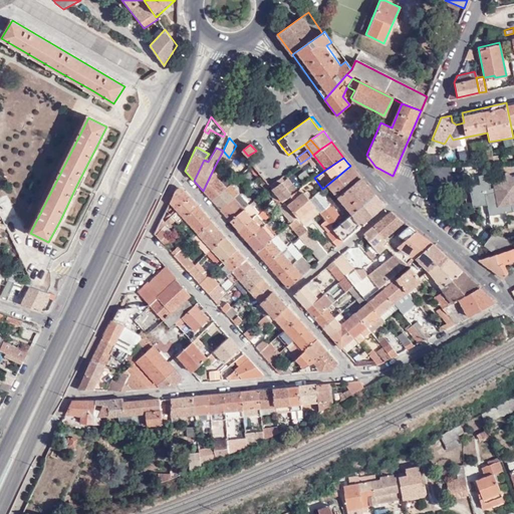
[(252,165),(249,167),(256,177),(259,174),(252,165)]
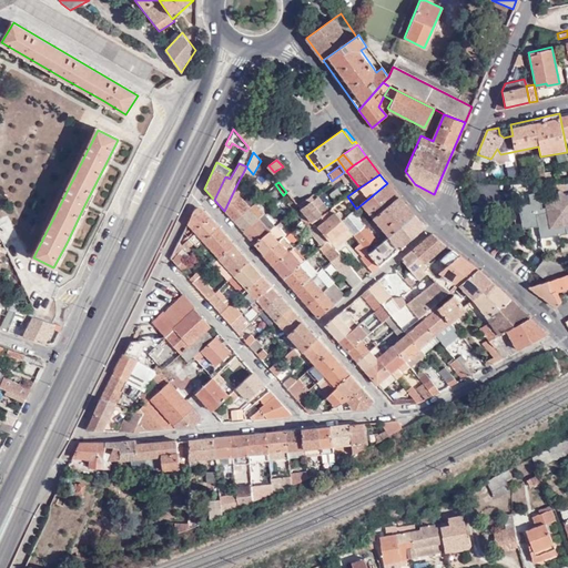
[(398,196),(387,183),(362,204),(372,216),(398,196)]
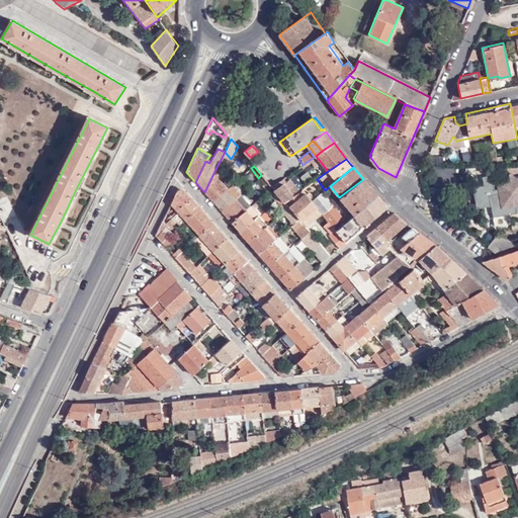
[(211,201),(232,184),(226,177),(216,169),(204,192),(211,201)]
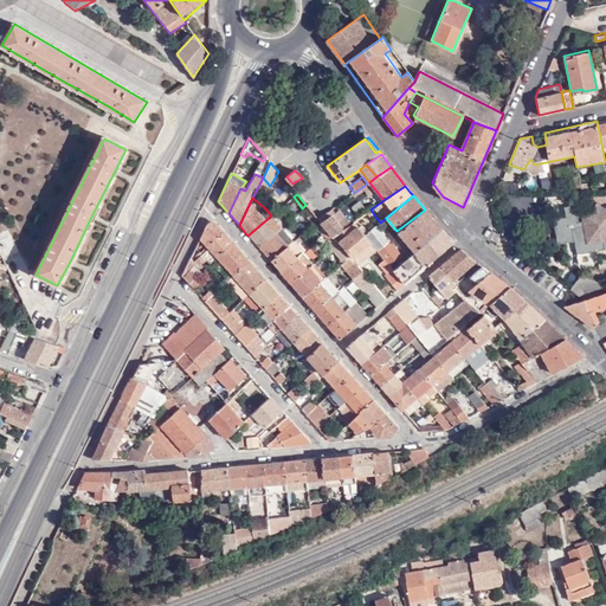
[(605,249),(605,207),(603,208),(600,205),(600,204),(599,202),(594,202),(593,206),(594,207),(592,211),(581,213),(584,227),(573,229),(577,255),(605,249)]
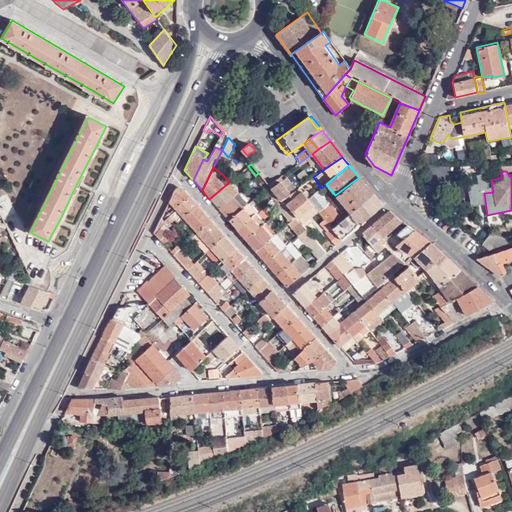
[(287,196),(289,194),(297,189),(287,177),(283,180),(280,176),(279,176),(268,184),(270,187),(276,194),(281,200),(287,196)]
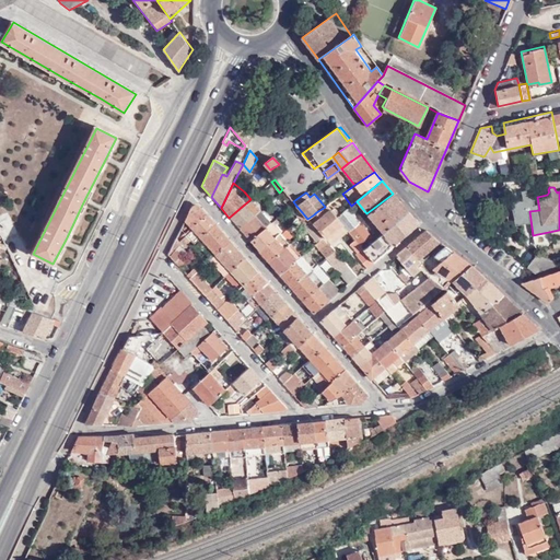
[(408,211),(393,194),(366,213),(382,233),(408,211)]
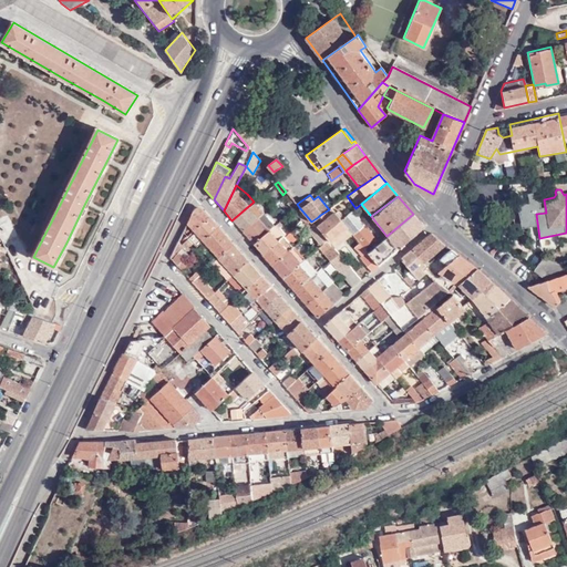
[(292,208),(297,204),(290,197),(287,200),(292,208)]
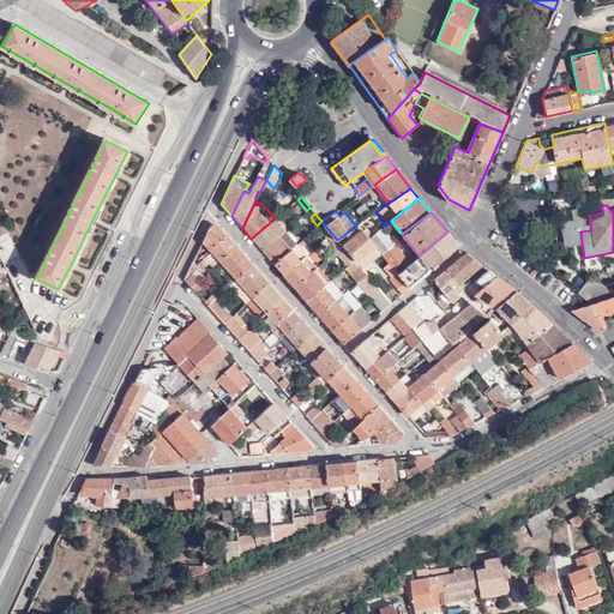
[(284,230),(275,218),(251,239),(262,250),(284,230)]
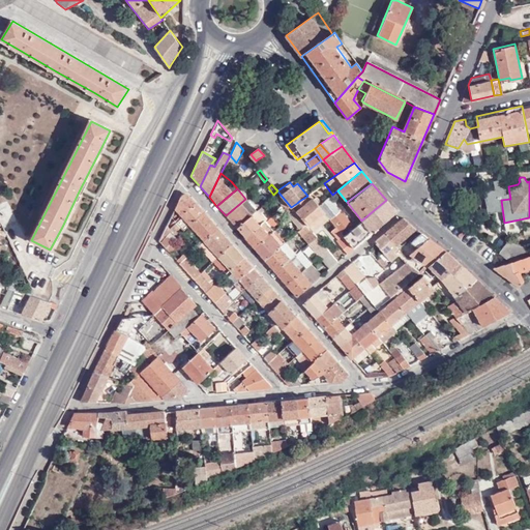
[(280,194),(277,190),(273,195),(282,204),(286,201),(280,194)]
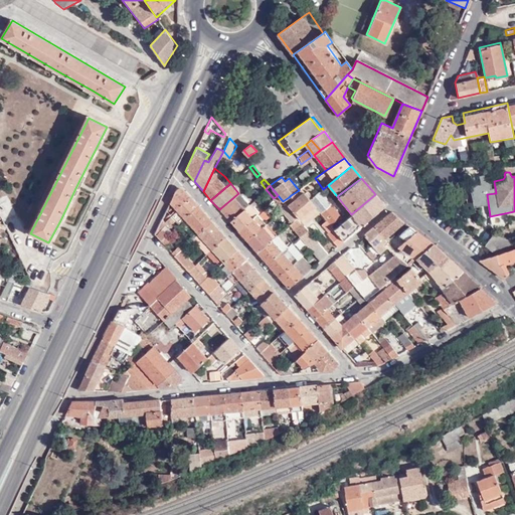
[(176,189),(169,202),(177,209),(189,197),(181,188),(180,187),(176,189)]
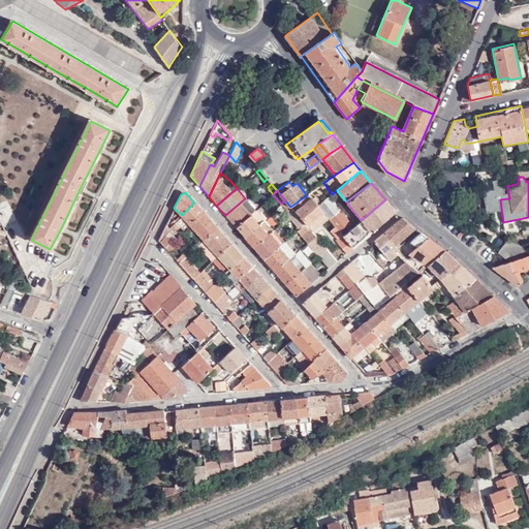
[(323,213),(318,206),(309,193),(299,200),(297,203),(301,208),(294,212),(307,225),(323,213)]
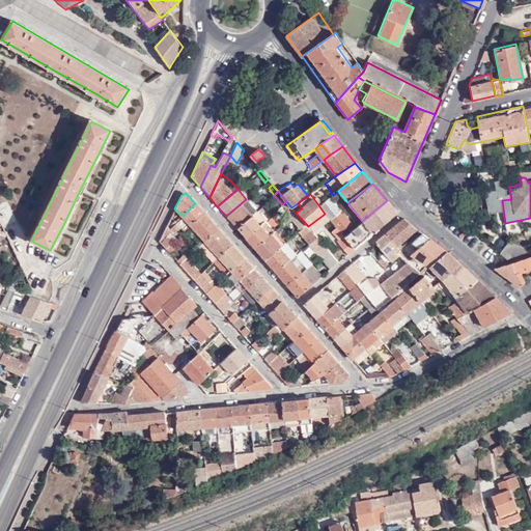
[(342,206),(333,195),(319,206),(325,214),(329,218),(339,210),(342,206)]
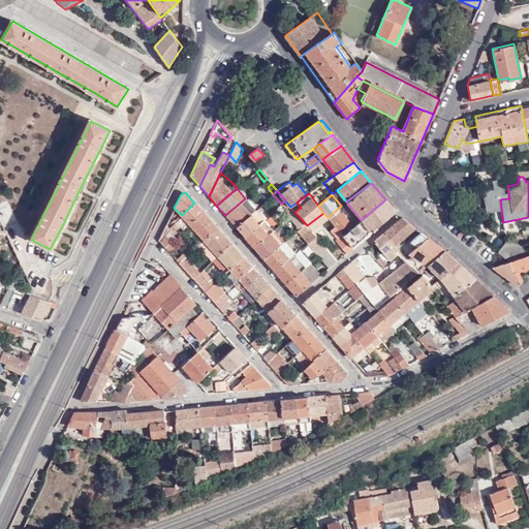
[(254,211),(245,198),(225,215),(236,227),(254,211)]
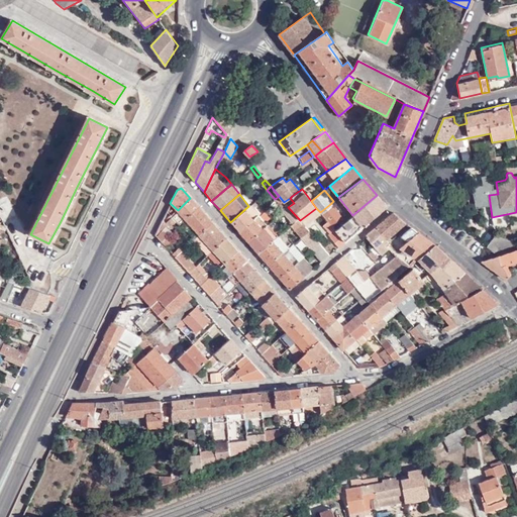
[(386,207),(377,195),(352,215),(334,230),(343,242),(386,207)]
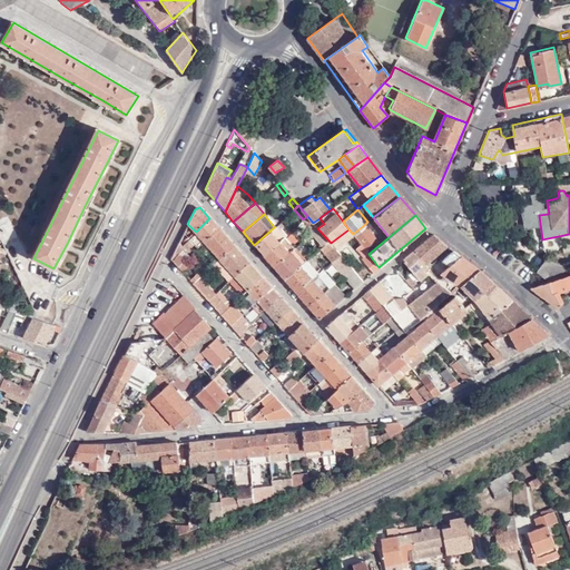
[(307,216),(303,219),(312,231),(316,227),(313,223),(307,216)]
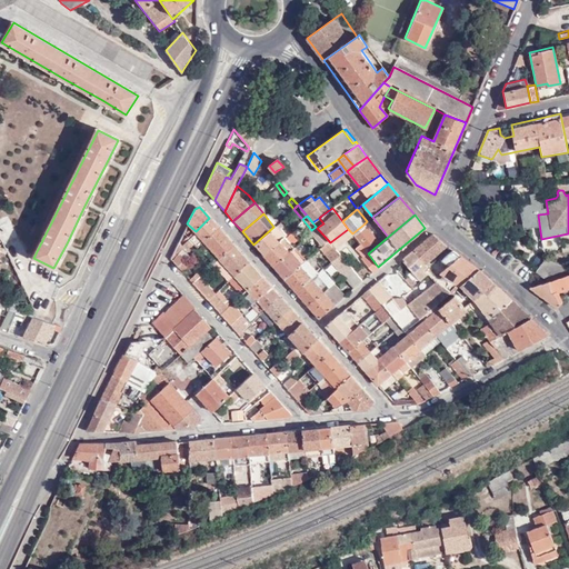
[(209,218),(196,231),(186,240),(181,245),(186,250),(192,243),(196,246),(203,240),(205,242),(219,229),(209,218)]
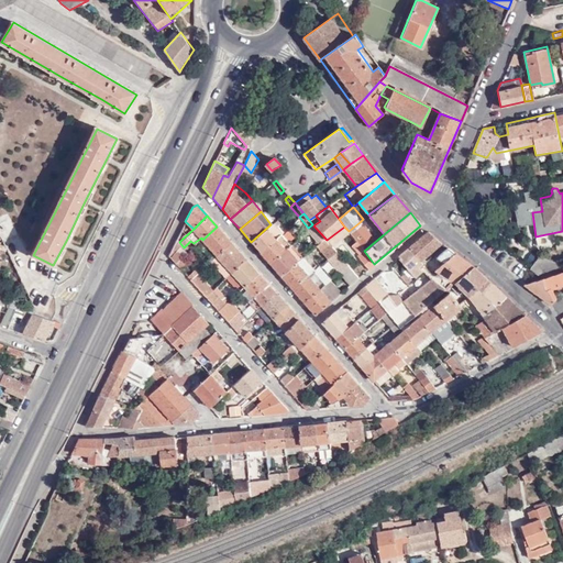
[(273,222),(271,224),(251,242),(256,249),(260,253),(275,239),(283,232),(273,222)]
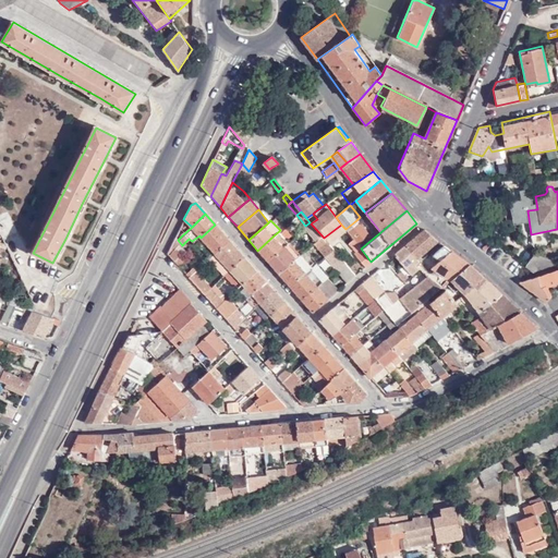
[(367,234),(356,220),(346,229),(356,243),(367,234)]
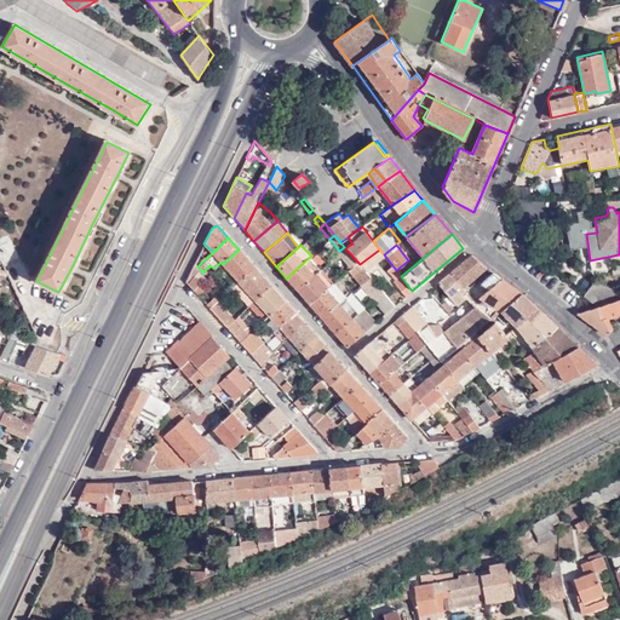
[(336,253),(351,271),(360,264),(345,248),(344,247),(339,251),(336,253)]
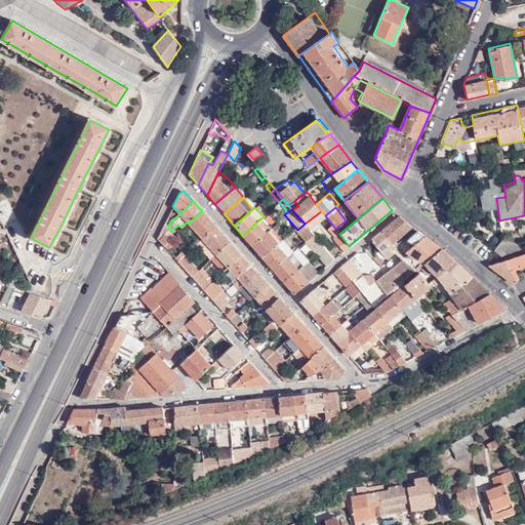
[(215,226),(202,211),(189,224),(202,238),(215,226)]
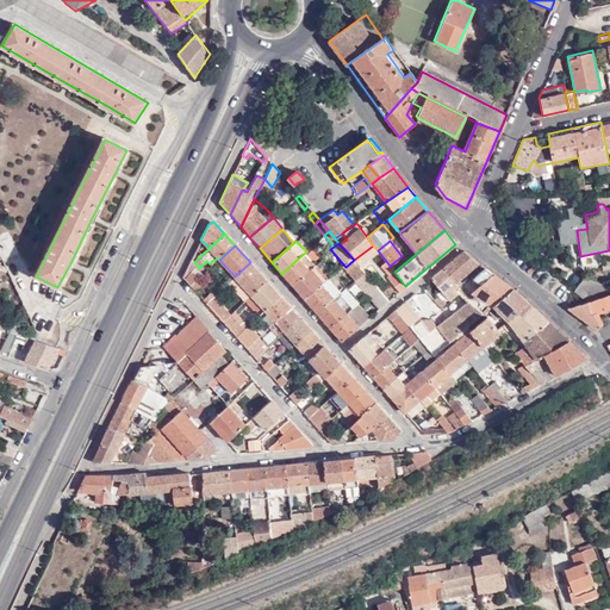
[(465,251),(443,268),(455,282),(478,263),(465,251)]
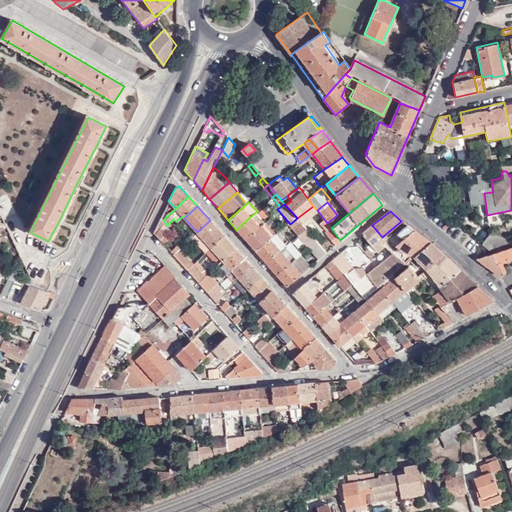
[(489,215),(490,223),(502,222),(500,214),(489,215)]
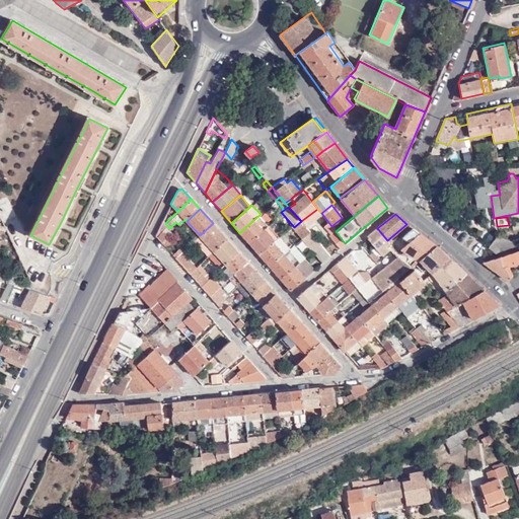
[(253,220),(239,233),(248,242),(263,229),(253,220)]
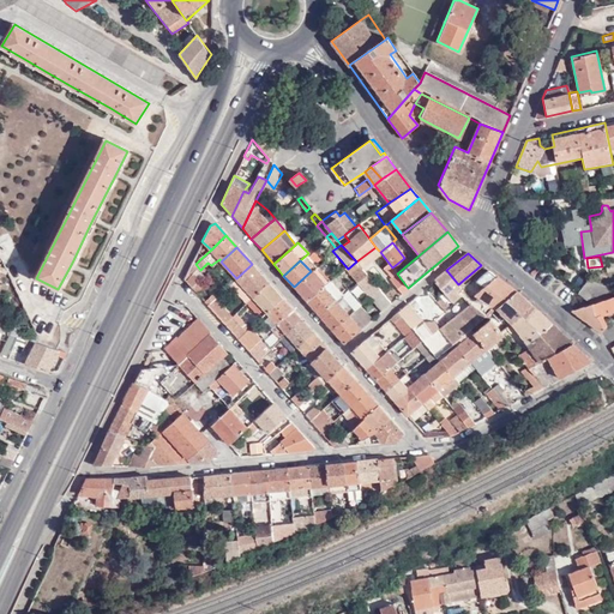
[(200,280),(205,275),(200,270),(196,264),(193,262),(185,278),(192,287),(200,280)]
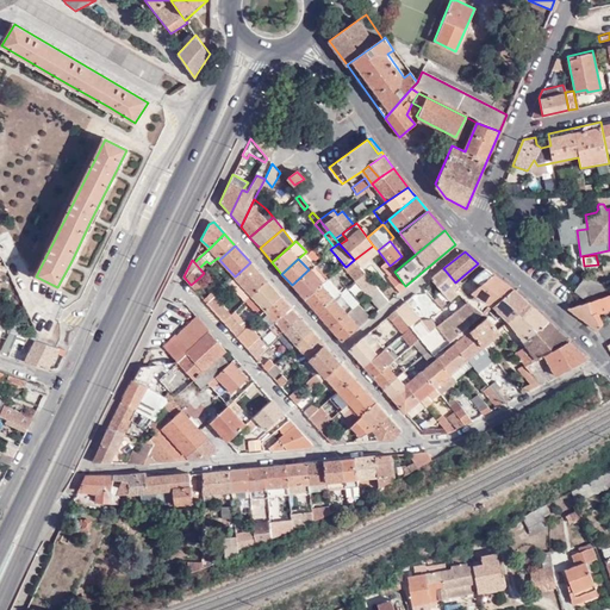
[(344,268),(355,281),(365,274),(354,260),(346,267),(344,268)]
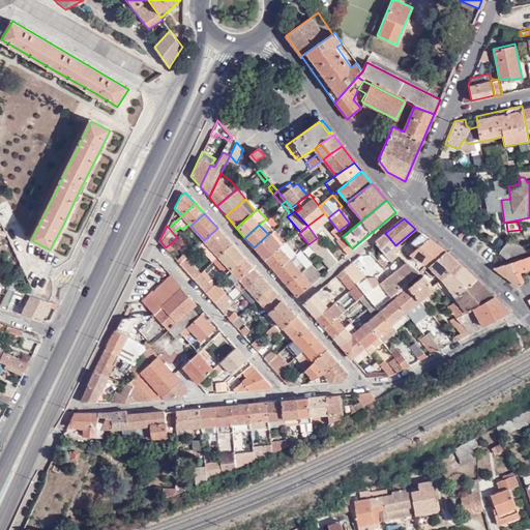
[(231,244),(217,228),(204,240),(218,256),(231,244)]
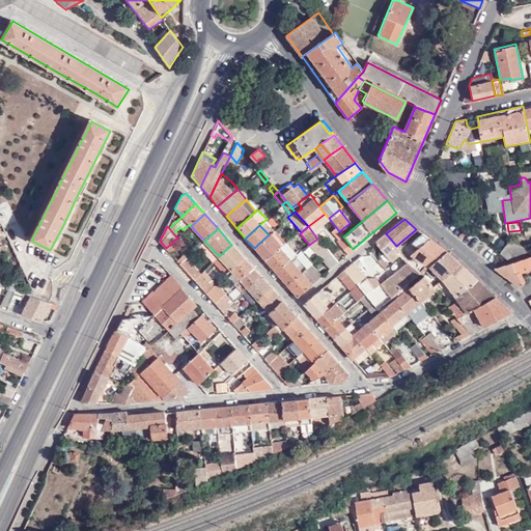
[(269,234),(254,248),(266,261),(282,247),(286,244),(273,230),(269,234)]
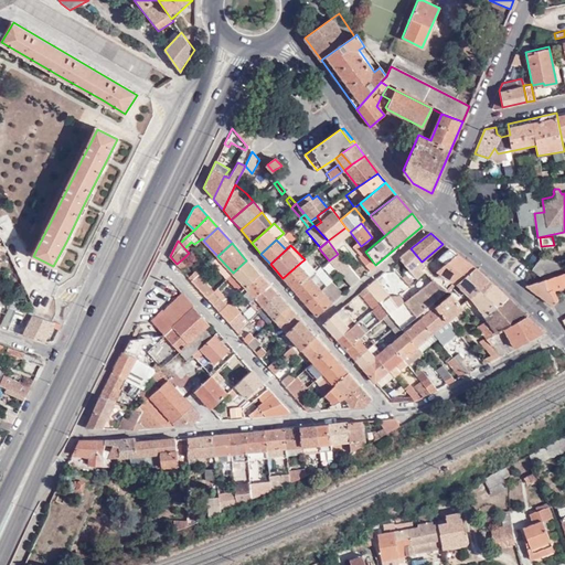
[(417,278),(424,273),(420,269),(425,266),(422,262),(411,248),(398,258),(417,278)]
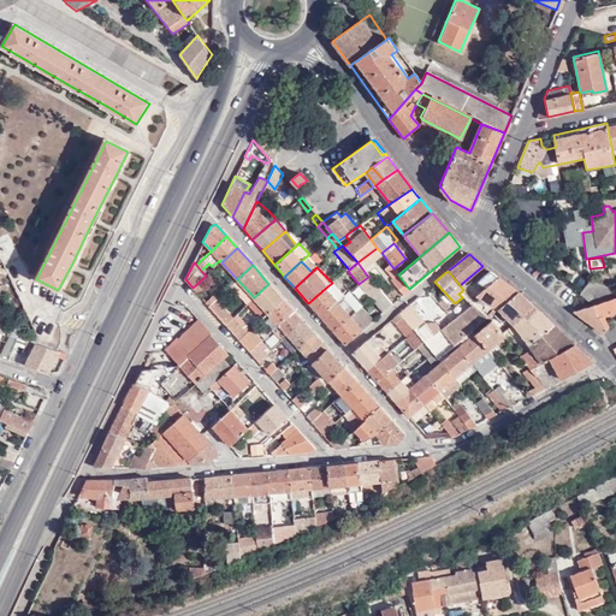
[(475,308),(487,318),(490,315),(519,290),(490,271),(478,283),(486,288),(479,294),(484,301),(475,308)]
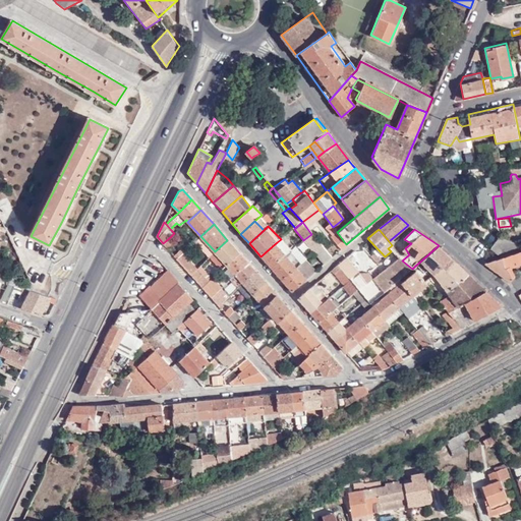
[(341,249),(346,244),(337,232),(336,231),(329,236),(341,249)]
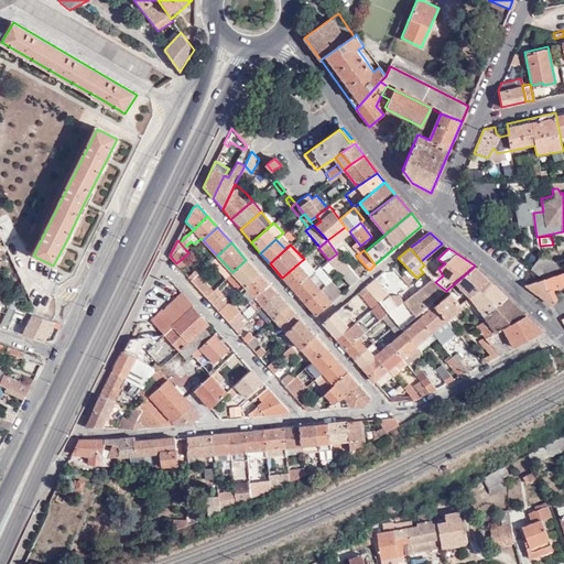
[(339,272),(347,266),(337,253),(328,260),(338,272),(339,272)]
